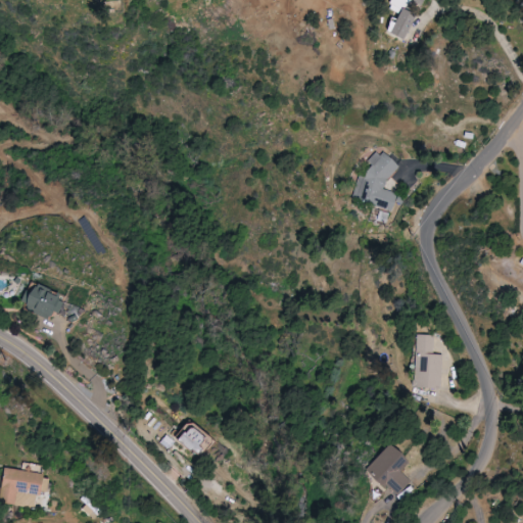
[(395,161),(372,153),(363,179),(358,177),(350,197),(391,211),(397,194),(385,190),(395,161)]
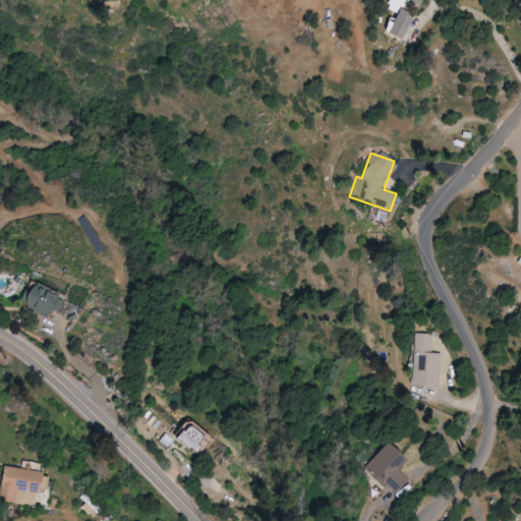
[(57,293),(27,282),(18,305),(48,316),(57,293)]
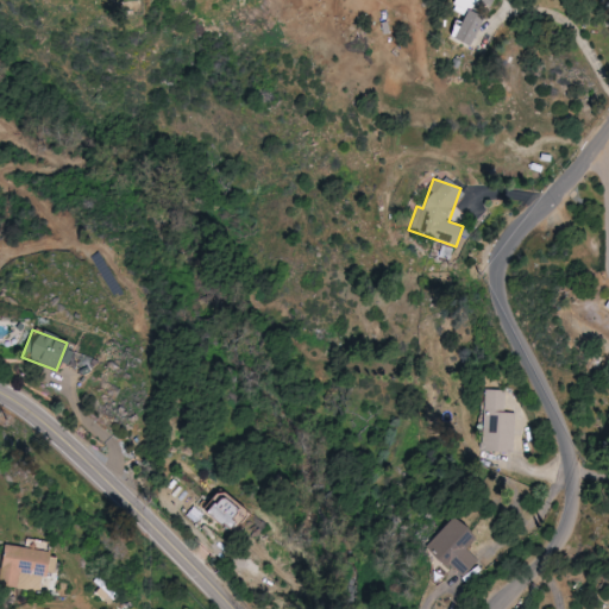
[(234,507),(212,496),(202,516),(226,527),(234,507)]
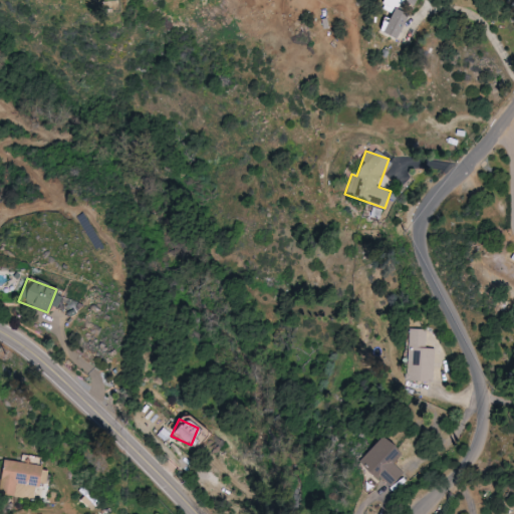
[(402,455),(381,436),(358,461),(388,489),(403,473),(393,463),(402,455)]
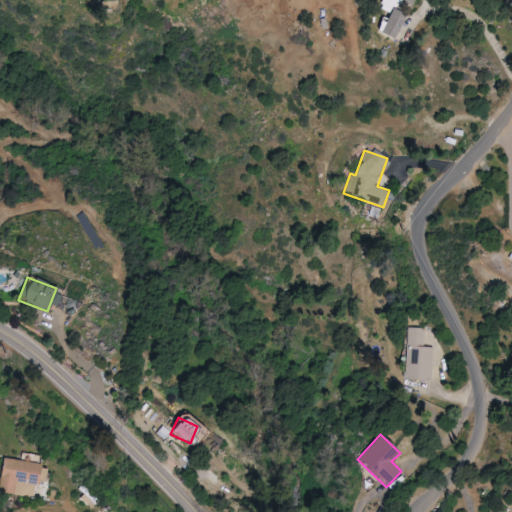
[(0,491),(37,496),(41,462),(2,459),(0,479),(0,491)]
